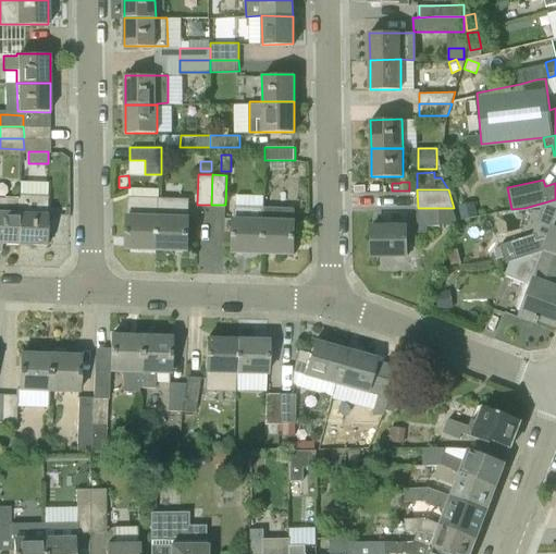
[(19,211),(19,195),(0,194),(0,244),(17,245),(19,211)]
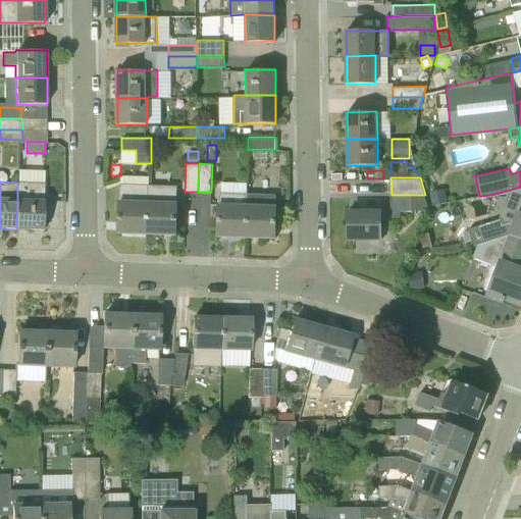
[(17,198),(16,229),(43,230),(45,183),(17,183),(17,198)]
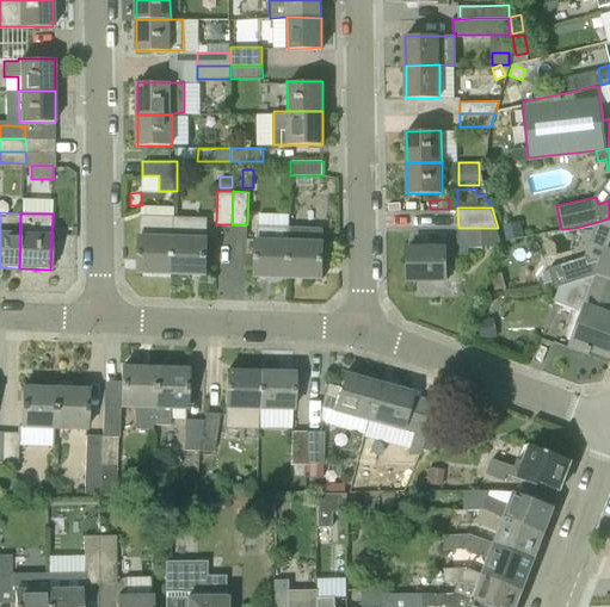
[(173,273),(174,216),(141,215),(140,272),(173,273)]
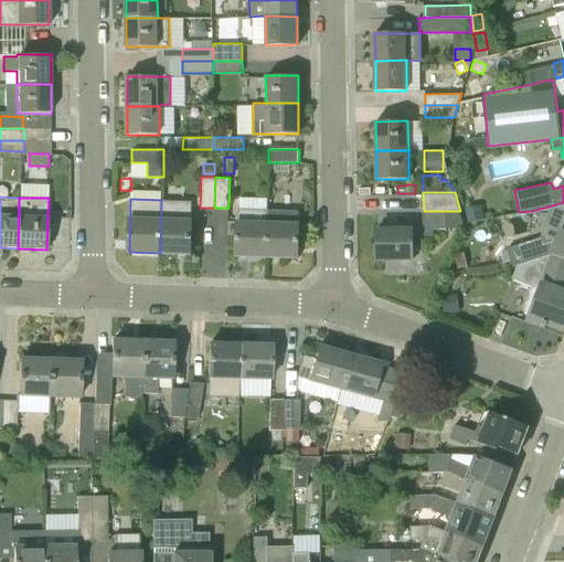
[(161,200),(160,253),(190,254),(192,201),(161,200)]
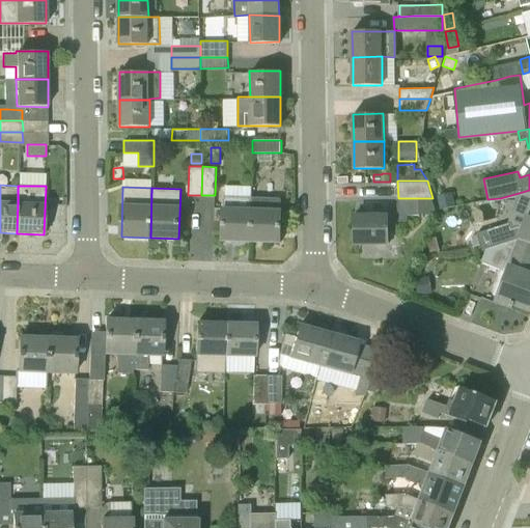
[(529,190),(519,193),(522,212),(526,213),(529,214),(529,190)]
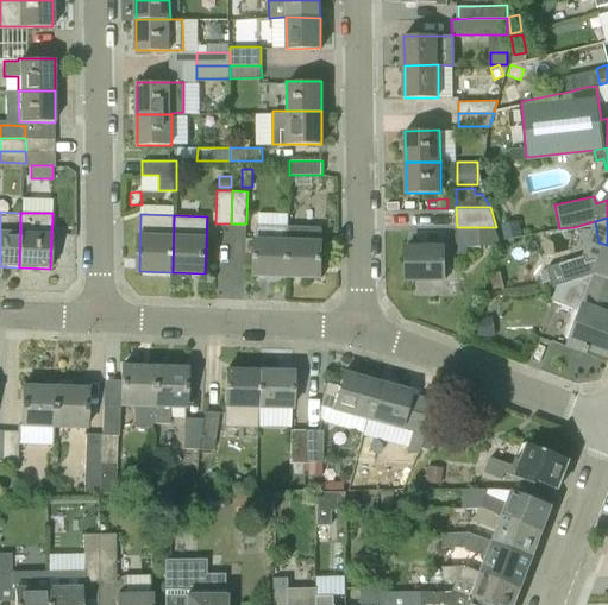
[(519,219),(503,221),(506,237),(522,233),(519,219)]
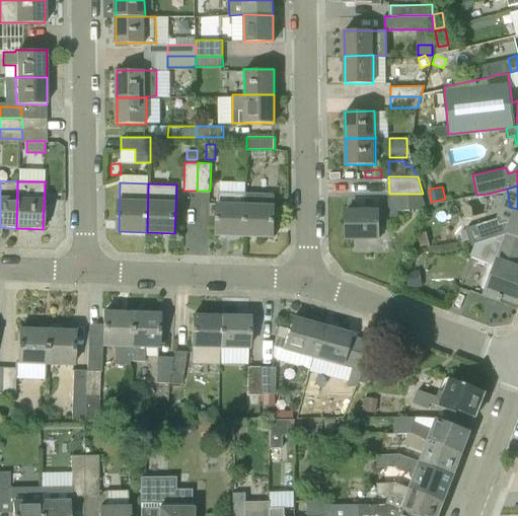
[(245,235),(246,193),(219,191),(217,234),(245,235)]
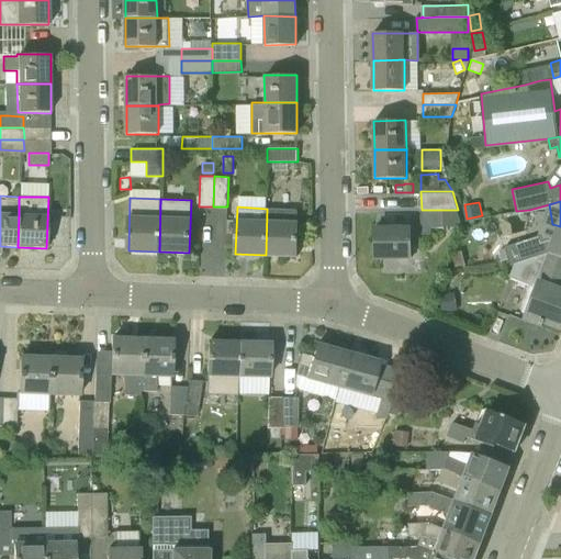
[(267,209),(266,255),(296,256),(298,210),(267,209)]
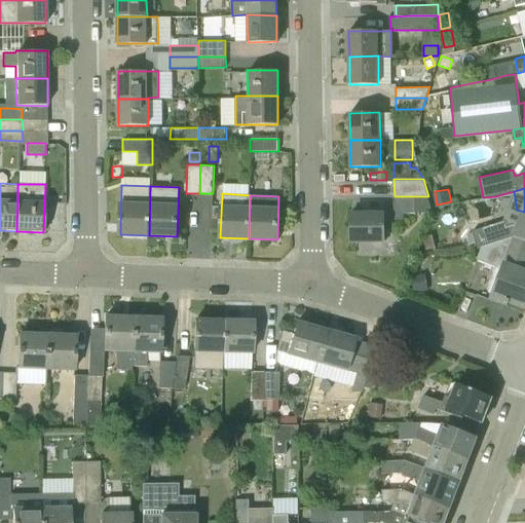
[(513,234),(524,239),(524,212),(521,211),(517,220),(509,223),(507,218),(480,226),(471,229),(476,243),(477,247),(483,245),(513,234)]
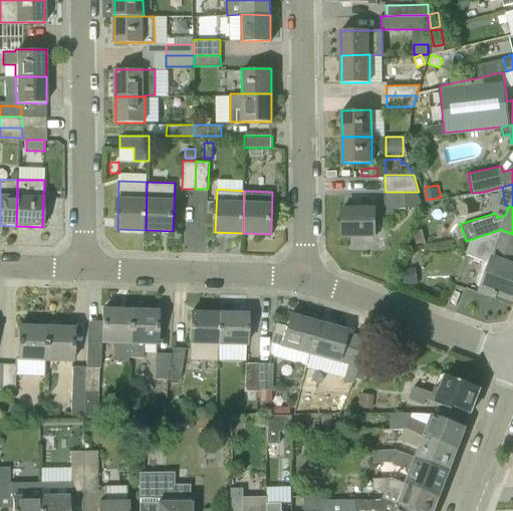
[(343,237),(375,236),(374,208),(343,208),(343,237)]
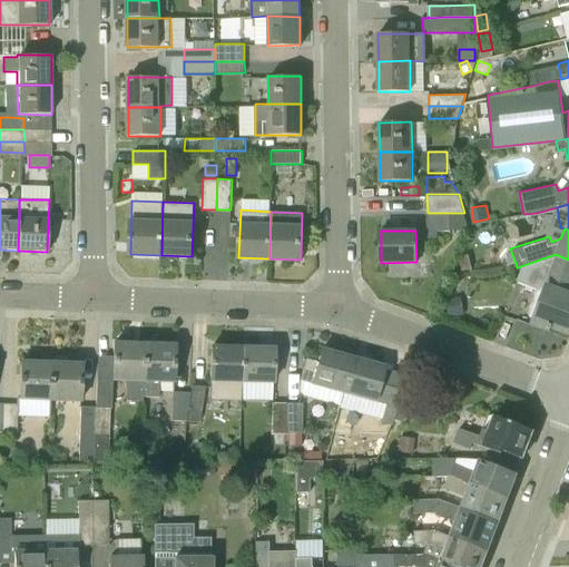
[(568,260),(556,254),(523,265),(519,280),(543,290),(531,322),(551,330),(552,325),(568,332),(568,260)]
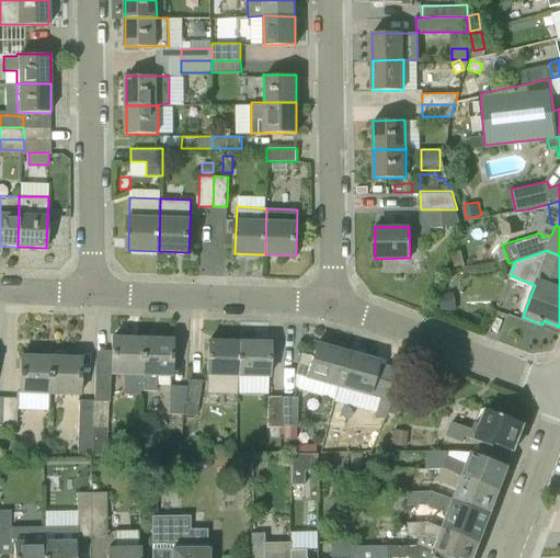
[(454,291),(440,293),(442,311),(457,309),(454,291)]
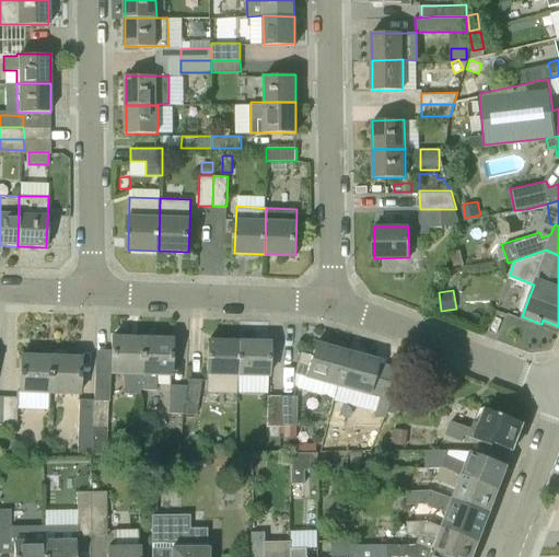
[(111,374),(123,374),(126,393),(140,393),(140,387),(141,375),(140,375),(141,337),(112,336),(111,374)]
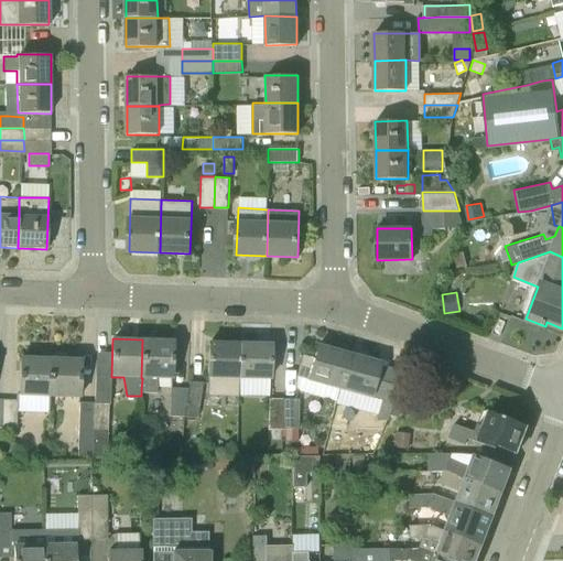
[(142,340),(141,378),(142,378),(141,390),(157,391),(158,378),(171,379),(173,341),(142,340)]
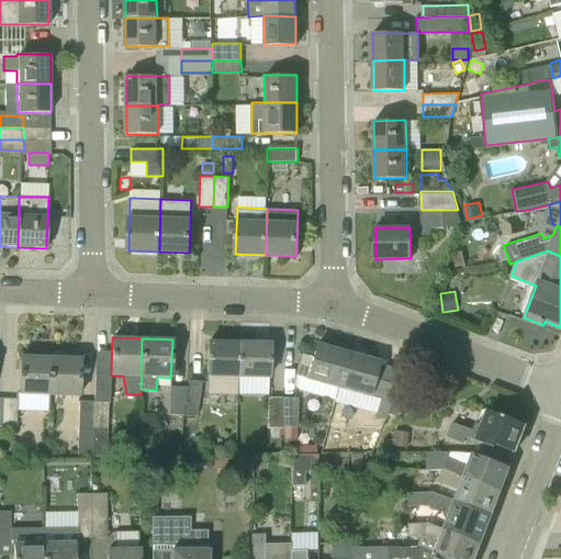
[(237,395),(237,378),(238,342),(209,342),(206,394),(237,395)]
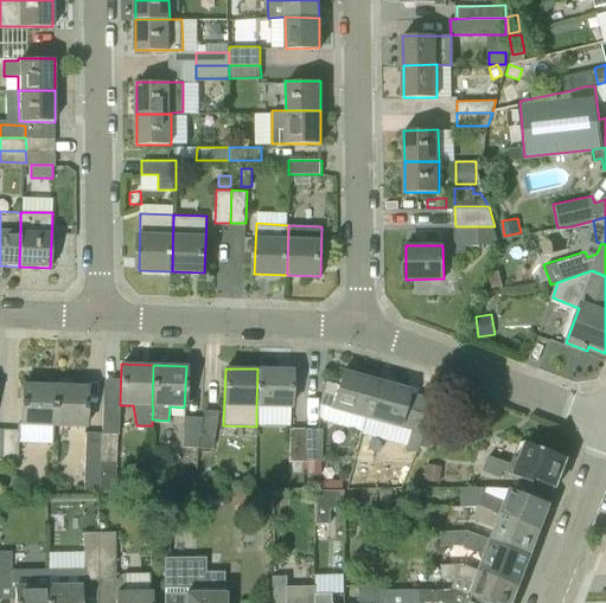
[(257,369),(256,408),(289,409),(291,370),(257,369)]
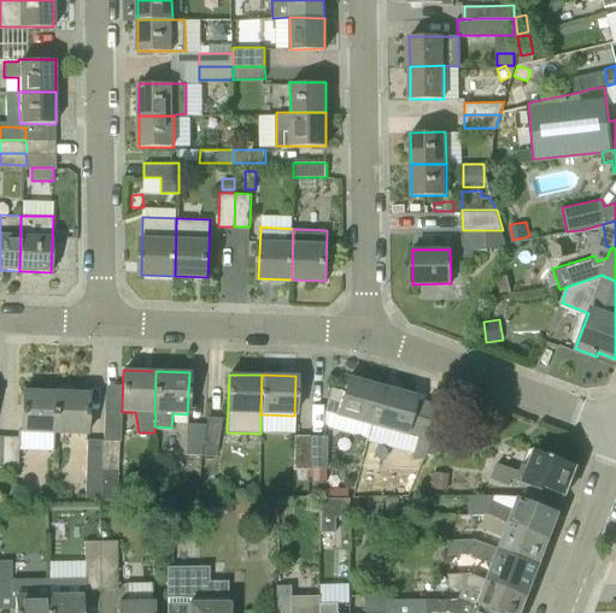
[(370,426),(381,387),(347,377),(344,390),(333,387),(324,410),(335,414),(335,416),(370,426)]
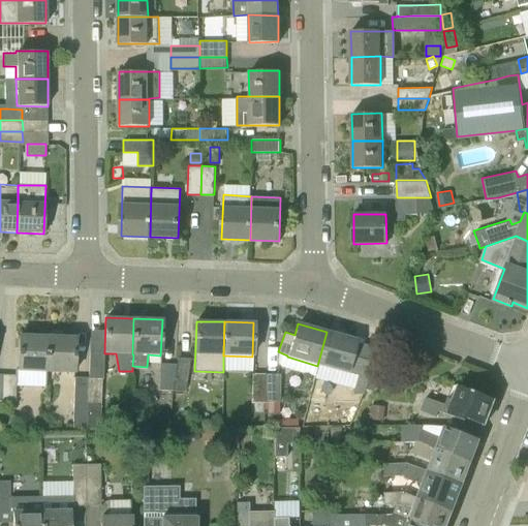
[(352,394),(363,394),(365,387),(370,374),(374,363),(352,357),(355,340),(327,332),(317,366),(346,374),(347,372),(358,375),(354,389),(352,394)]
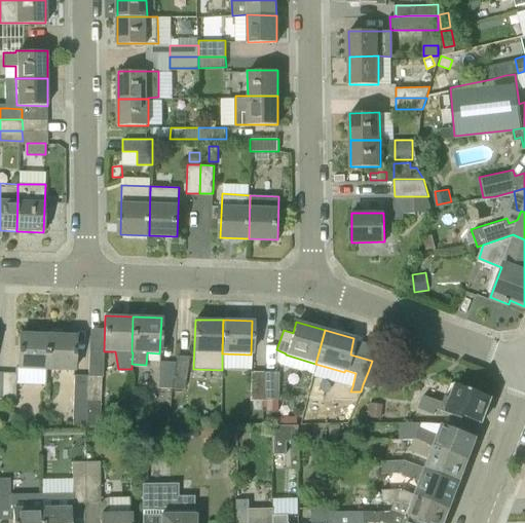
[(45,369),(46,334),(19,333),(17,368),(16,382),(44,383),(45,369)]
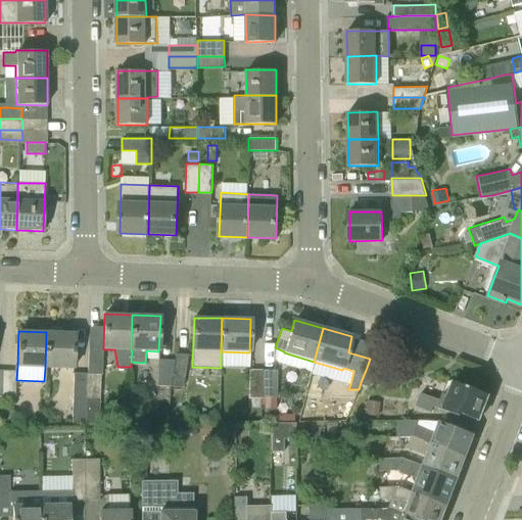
[(46,332),(45,367),(74,368),(75,333),(46,332)]
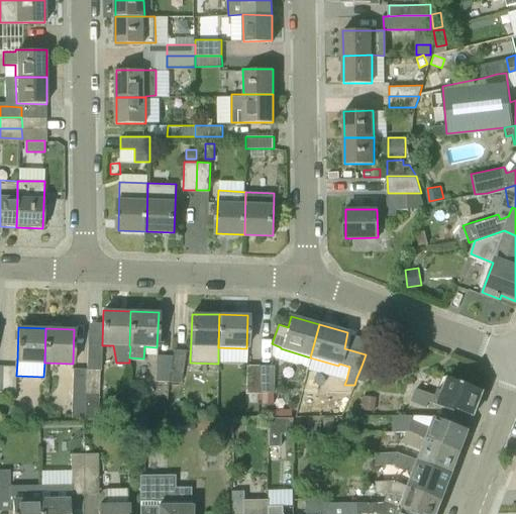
[(173,355),(171,382),(181,382),(186,350),(174,348),(173,355)]
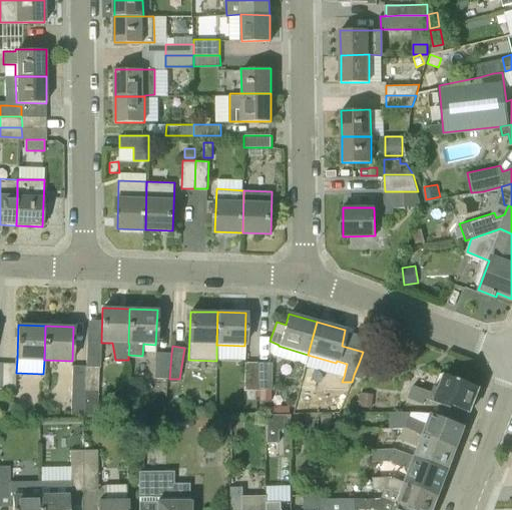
[(169,379),(171,353),(155,352),(154,378),(169,379)]
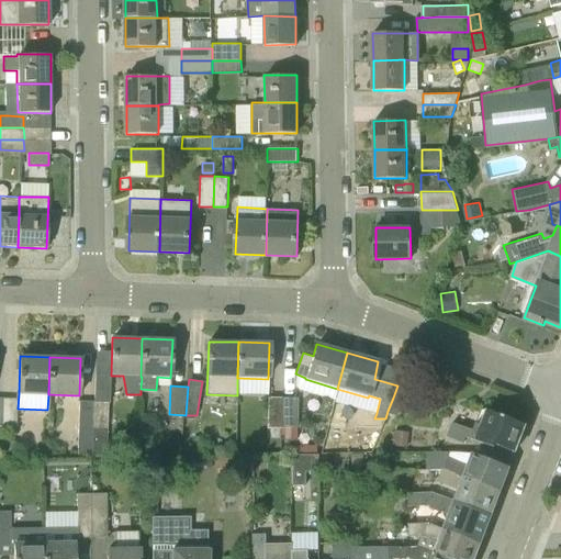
[(281,427),(282,398),(268,397),(267,427),(281,427)]
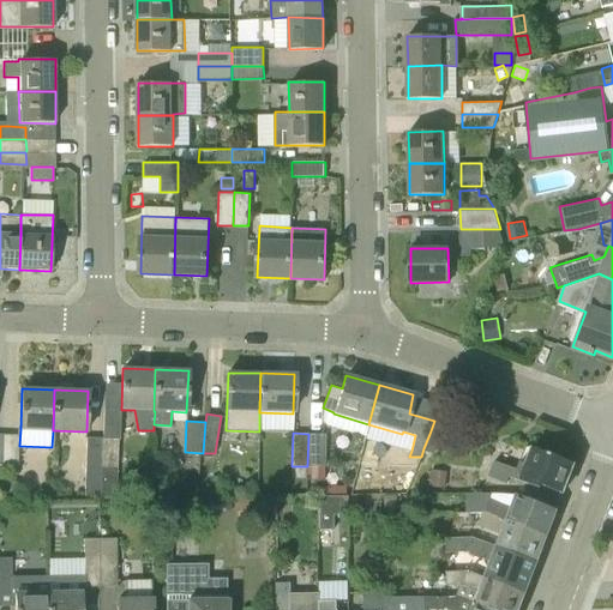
[(4,434),(2,464),(17,464),(18,434),(4,434)]
